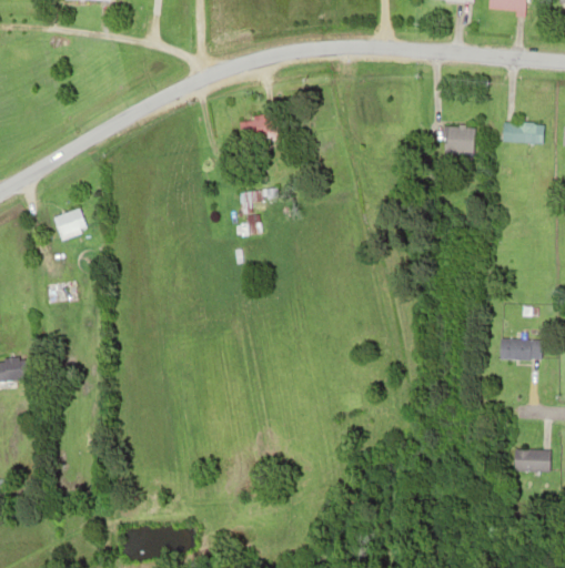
[(490,0),(524,0),(524,11),(490,8),(490,0)]
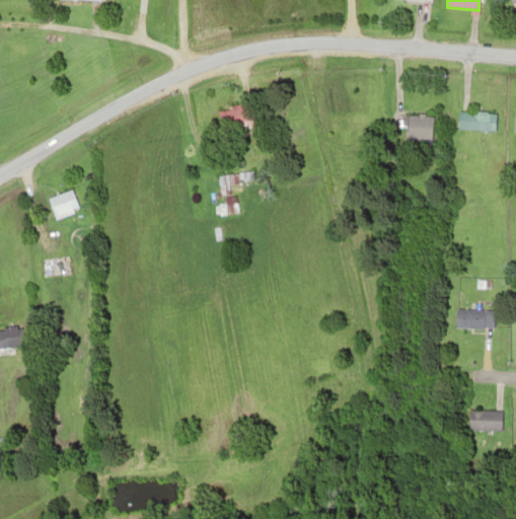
[(221,106),(221,130),(255,130),(255,106),(221,106)]
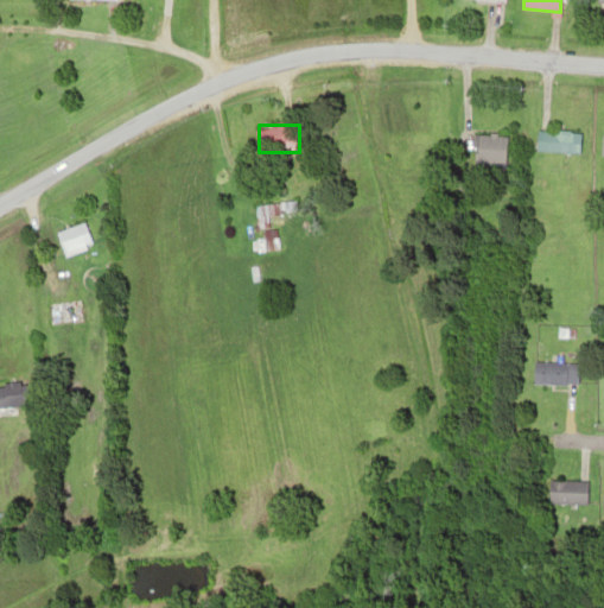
[(539,130),(580,133),(579,152),(538,150),(539,130)]
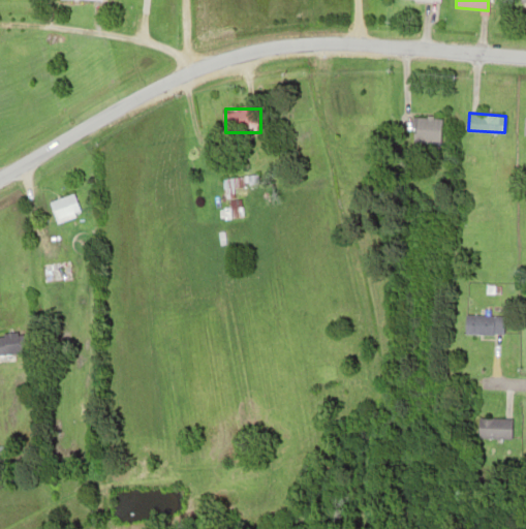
[(418,117),(442,118),(440,146),(416,144),(418,117)]
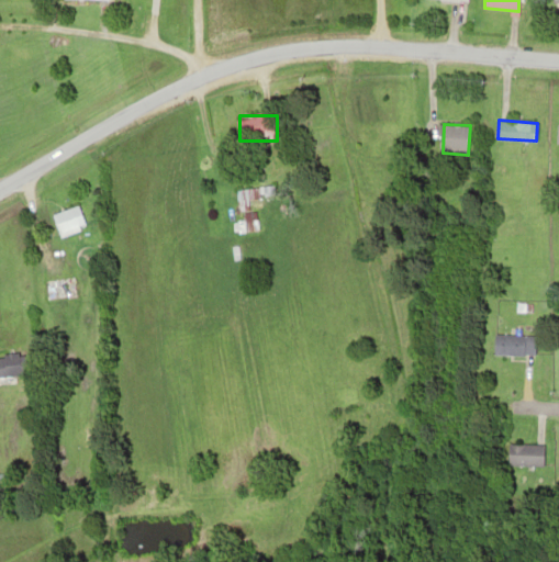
[(236,190),(258,190),(258,232),(236,232),(236,190)]
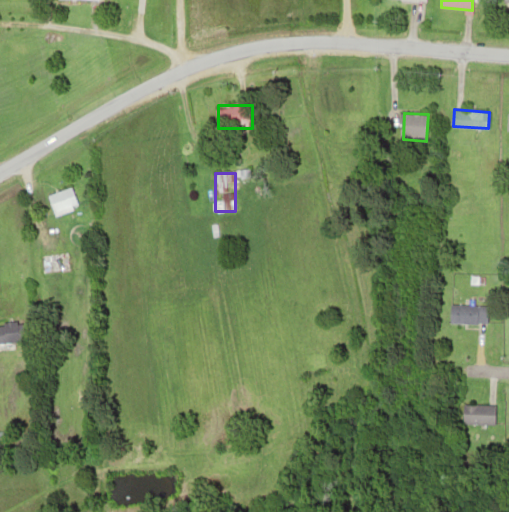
[(48,196),(72,187),(78,204),(54,213),(48,196)]
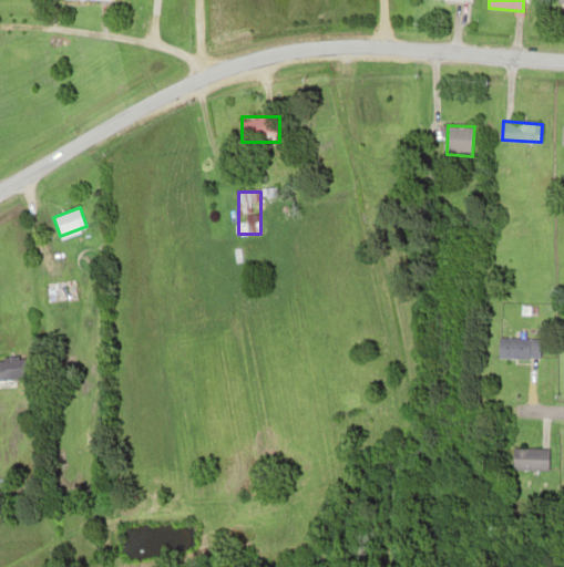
[(500,336),(541,338),(540,361),(499,359),(500,336)]
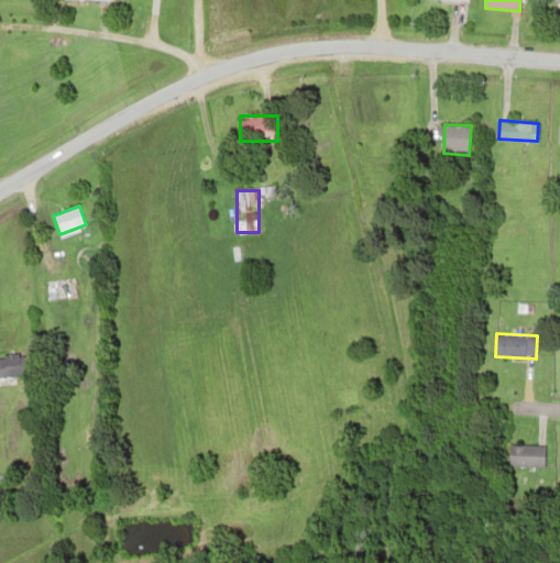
[(0,359),(30,355),(32,376),(0,378),(0,359)]
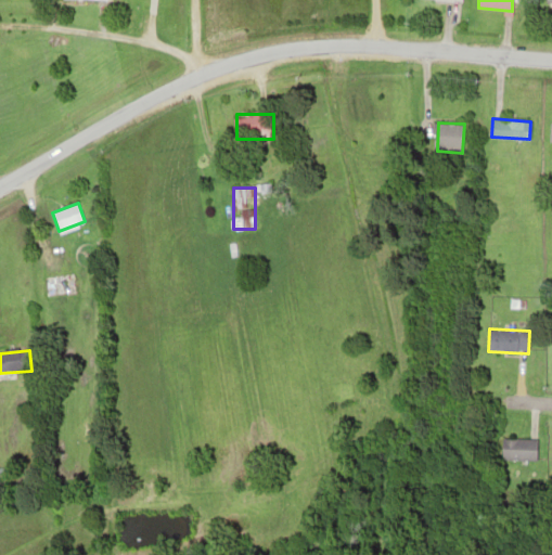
[(504,438),(537,440),(536,460),(503,459),(504,438)]
